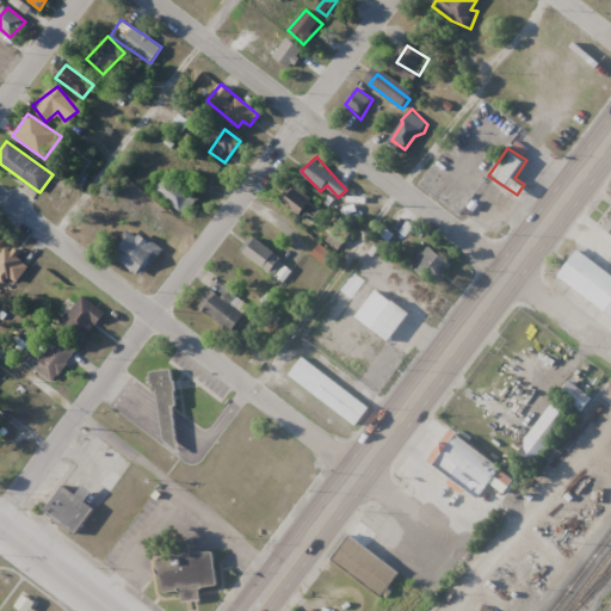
[(183,215),(198,199),(168,171),(153,186),(183,215)]
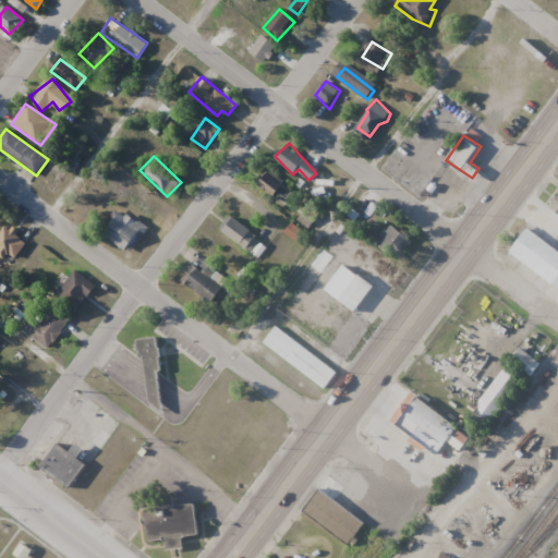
[(256,181),(274,196),(286,182),(267,168),(256,181)]
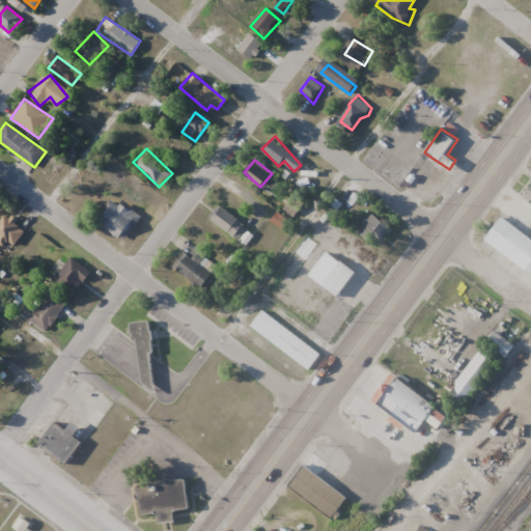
[(124,240),(141,215),(110,196),(94,221),(124,240)]
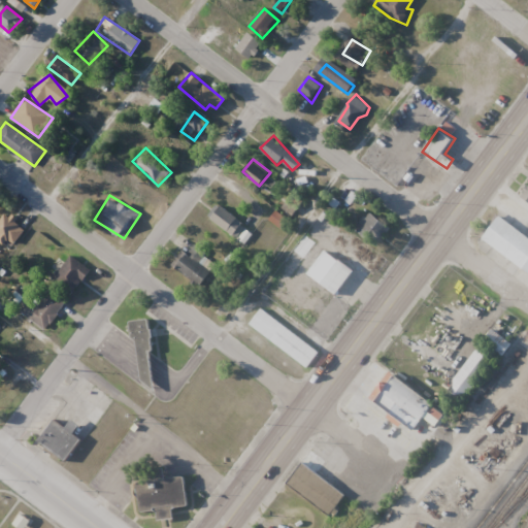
[(282,209),(291,216),(299,204),(290,198),(282,209)]
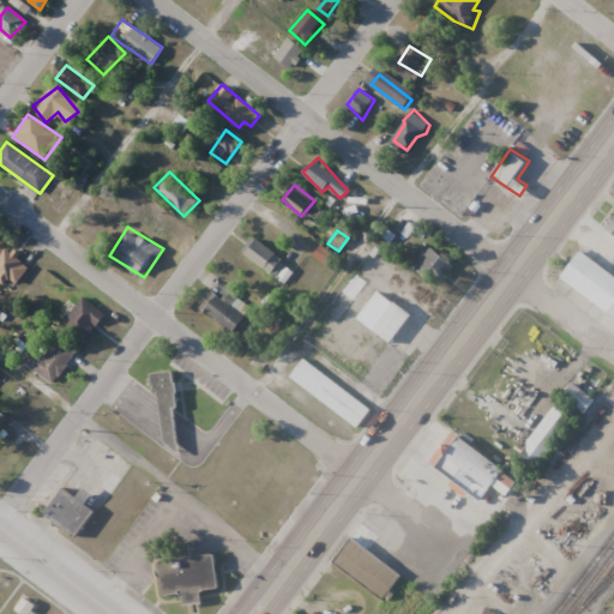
[(244,254),(271,277),(284,262),(257,239),(244,254)]
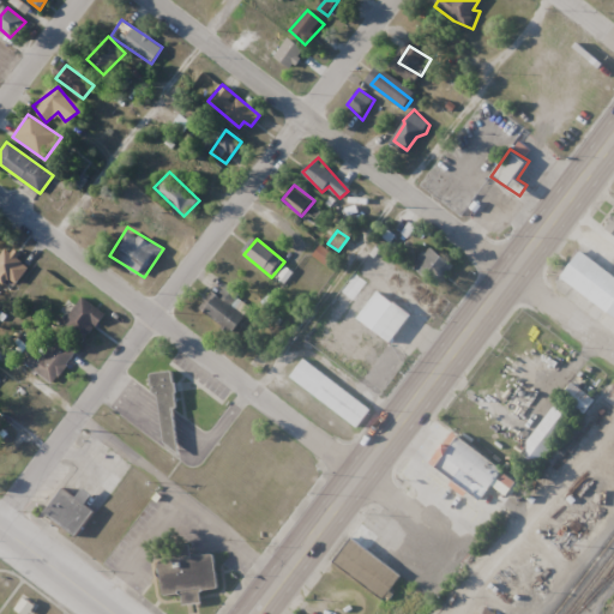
[(455,268),(431,246),(413,265),(435,287),(455,268)]
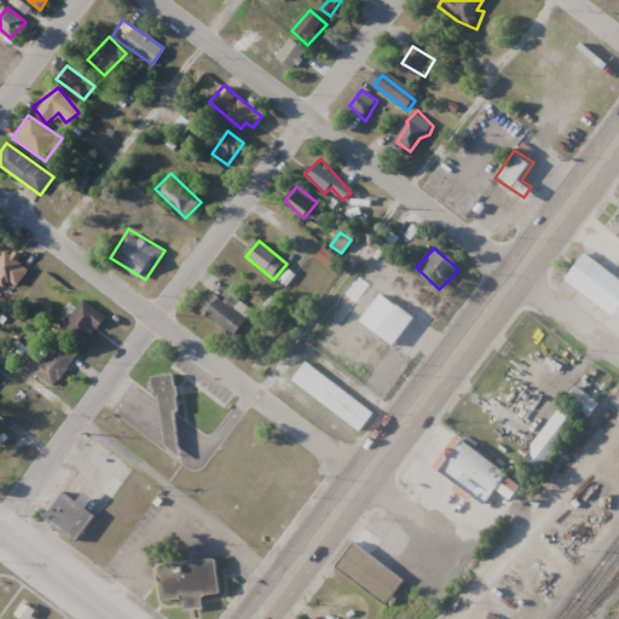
[(0,256),(6,250),(19,258),(15,265),(19,266),(24,264),(30,272),(18,278),(19,289),(0,283),(0,256)]
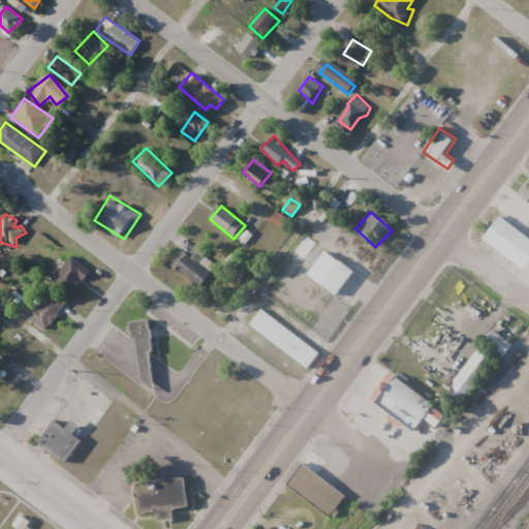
[(486,242),(502,220),(528,240),(528,265),(524,272),(486,242)]
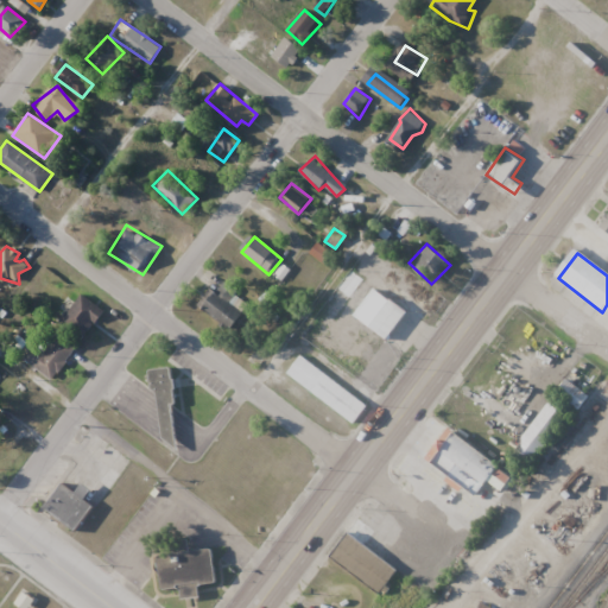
[(215,292),(209,287),(196,303),(228,330),(244,312),(229,299),(235,292),(223,282),(215,292)]
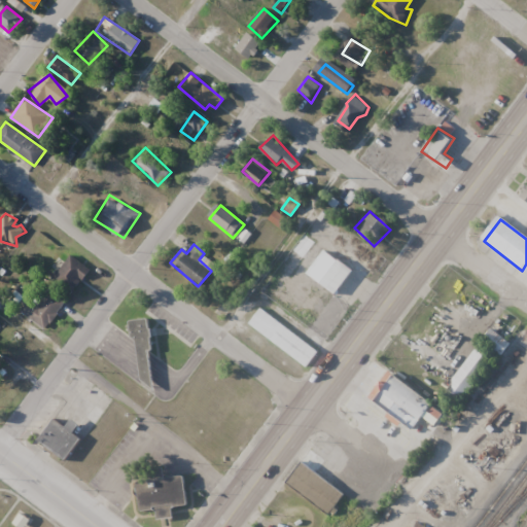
[(354,270),(328,252),(311,276),(336,294),(354,270)]
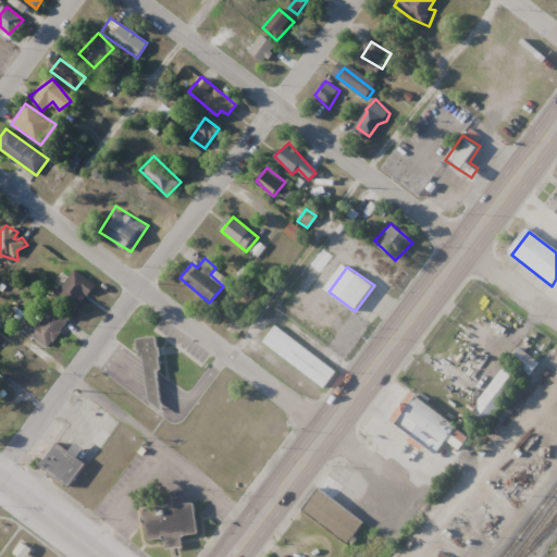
[(64,291),(76,272),(96,285),(84,304),(64,291)]
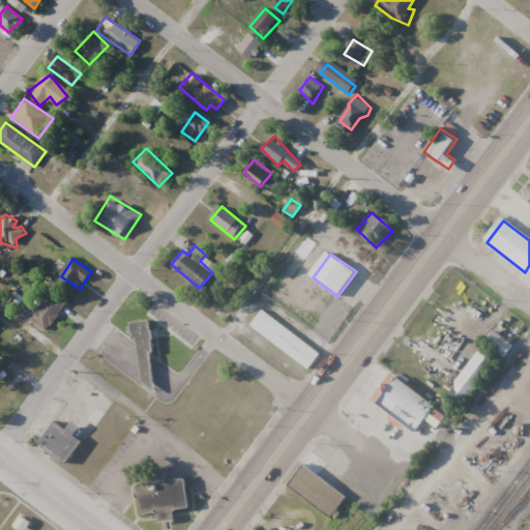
[(18,310),(45,331),(66,304),(50,291),(38,305),(28,296),(18,310)]
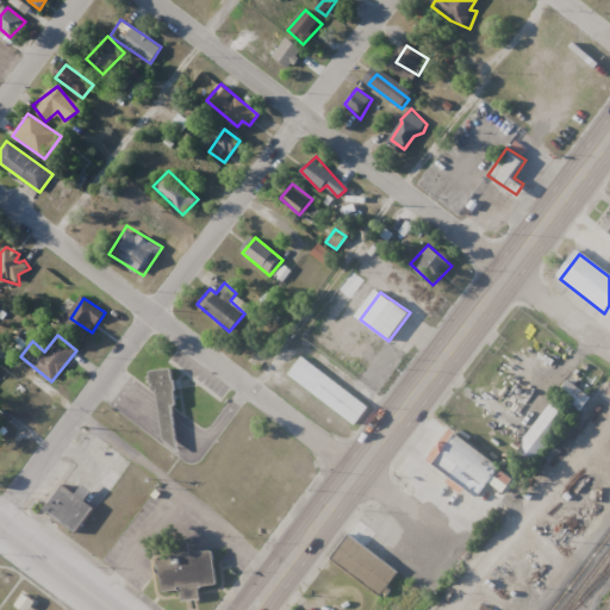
[(304,360),(368,408),(355,427),(291,378),(304,360)]
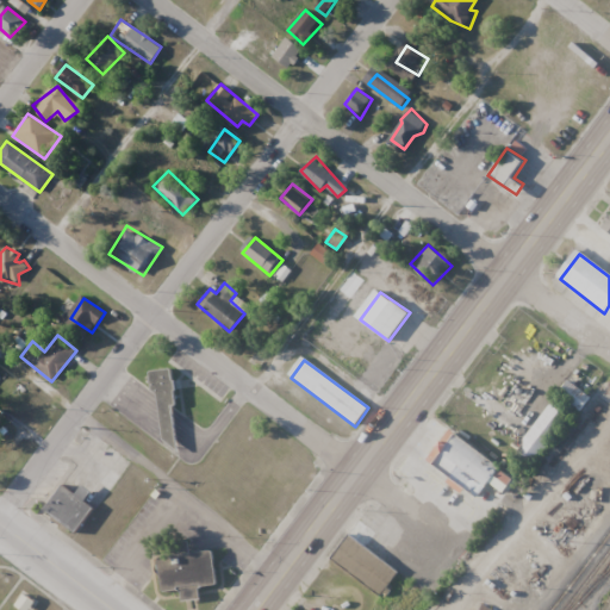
[(446,405),(529,472),(590,396),(586,393),(595,383),(578,369),(523,439),(509,428),(528,405),(510,391),(491,415),(459,388),(446,405)]
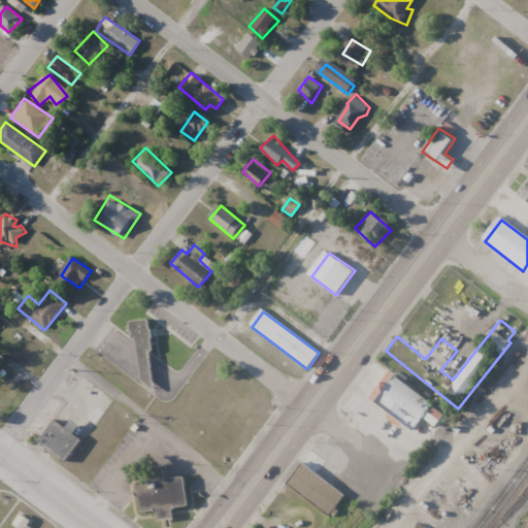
[(396,402),(421,421),(433,404),(393,374),(373,401),(389,413),(396,402)]
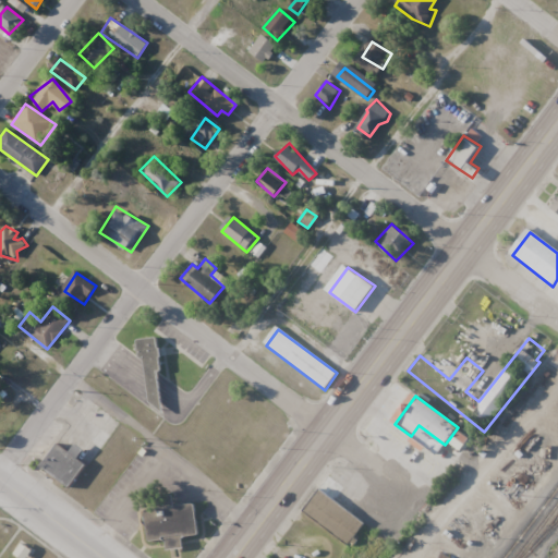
[(41,469),(59,445),(74,456),(79,447),(86,452),(81,462),(87,469),(72,492),(41,469)]
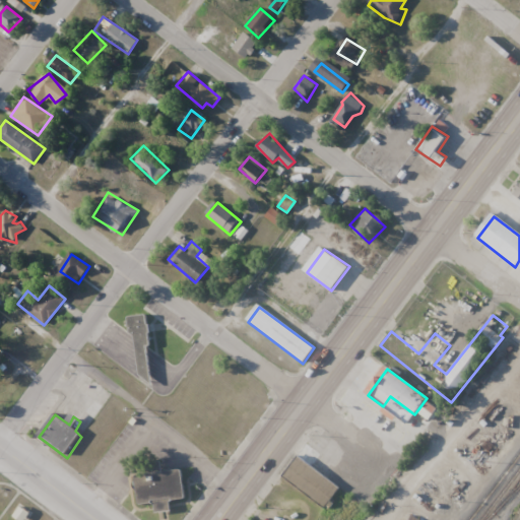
[(339,489),(324,509),(285,479),(302,459),(339,489)]
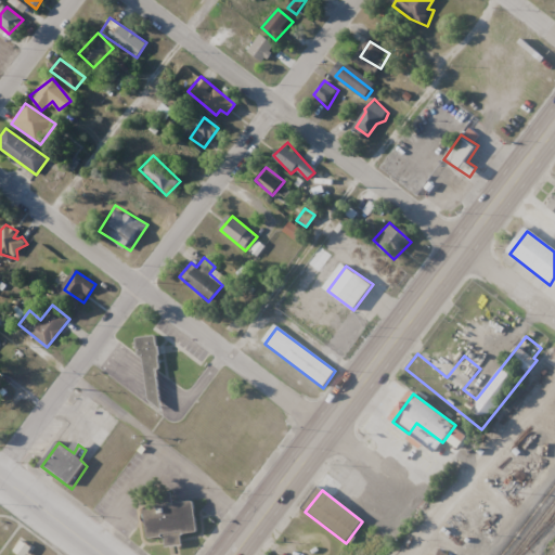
[(145,512),(160,510),(162,516),(166,515),(165,507),(197,504),(204,538),(151,545),(145,512)]
